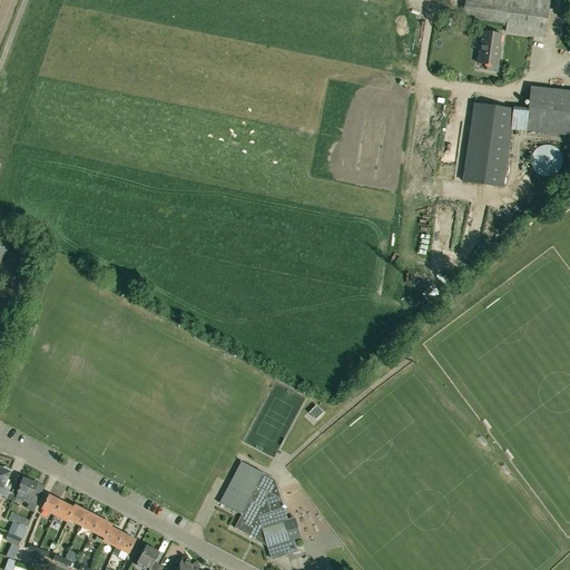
[(549,0),(463,0),(461,18),(507,25),(505,31),(543,38),(544,30),(549,0)]
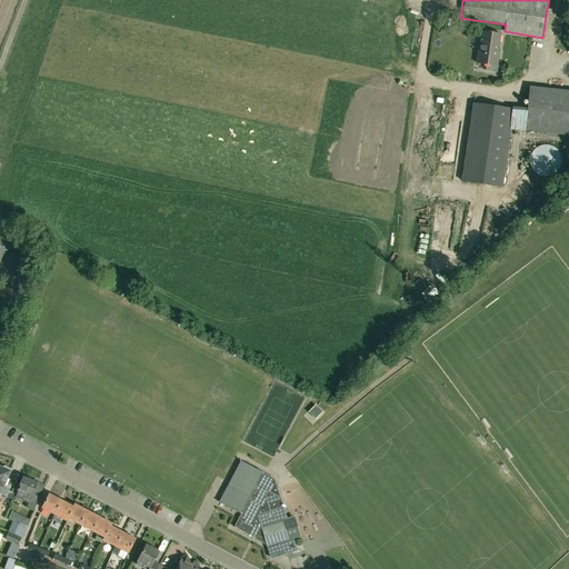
[(478,63),(497,66),(499,51),(498,50),(500,35),(482,32),(478,63)]
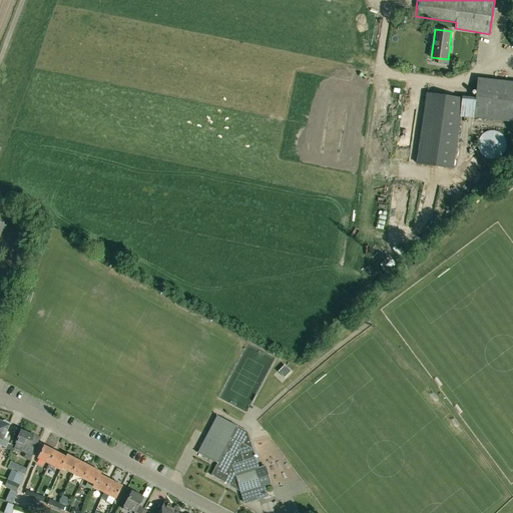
[(473,118),(512,122),(512,81),(477,78),(473,118)]
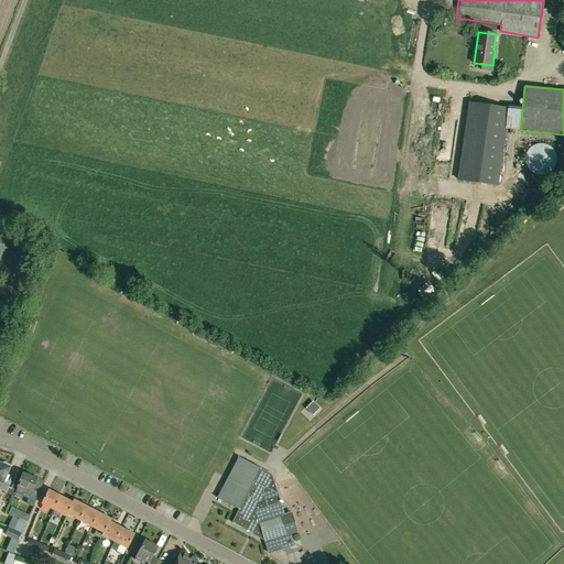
[(510,111),(474,106),(462,183),(498,188),(510,111)]
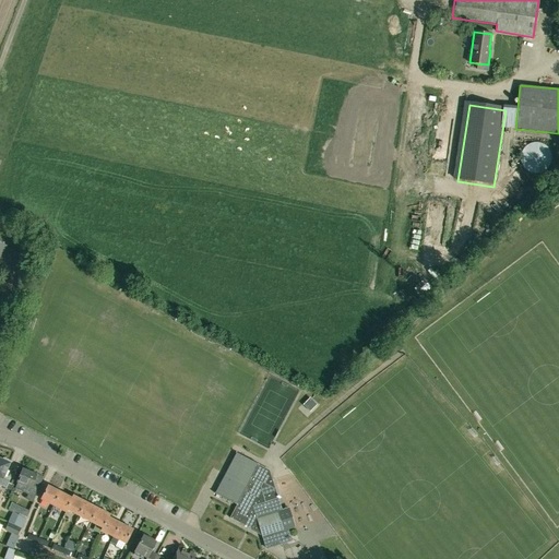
[(523,150),(523,151),(522,151),(522,152),(522,153),(521,153),(521,154),(521,155),(521,156),(521,157),(521,158),(521,159),(521,161),(521,162),(521,163),(521,164),(522,164),(522,165),(523,166),(523,167),(524,167),(524,168),(525,169),(526,170),(527,170),(527,171),(528,171),(530,171),(530,173),(531,173),(532,173),(533,174),(534,174),(535,174),(536,174),(537,174),(538,174),(539,173),(540,173),(542,173),(543,173),(543,171),(544,171),(545,170),(546,170),(546,169),(547,169),(547,168),(548,167),(549,166),(549,165),(550,164),(550,163),(550,162),(550,161),(551,161),(551,159),(551,158),(551,157),(551,156),(551,155),(550,155),(550,154),(550,153),(550,152),(549,152),(549,151),(549,150),(548,150),(548,149),(547,147),(546,146),(545,146),(545,145),(544,145),(543,144),(542,144),(540,144),(540,143),(539,143),(538,143),(537,143),(536,143),(535,143),(534,143),(533,143),(532,143),(531,144),(530,144),(528,144),(528,145),(527,145),(526,146),(525,146),(525,147),(524,147),(524,149),(523,150)]
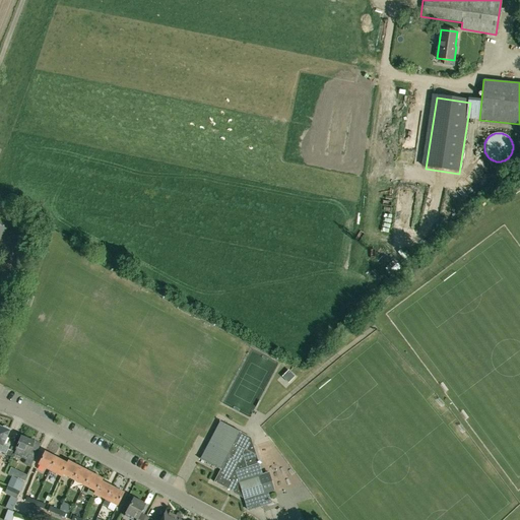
[(294,376),(287,371),(282,377),(288,382),(294,376)]
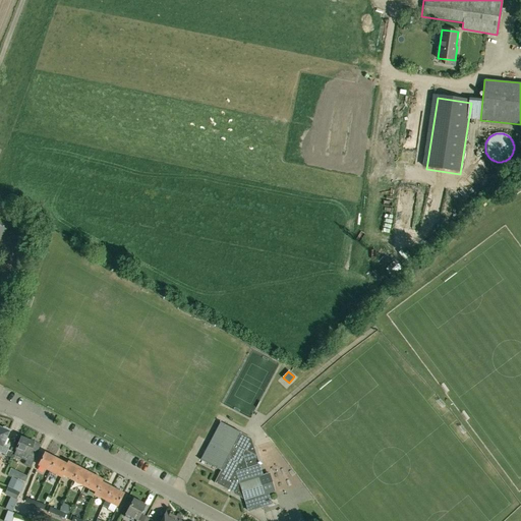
[(219,422),(220,422),(200,459),(199,459),(199,460),(221,470),(214,482),(233,493),(244,499),(248,511),(271,504),(269,497),(265,498),(257,473),(261,472),(255,454),(250,439),(241,433),(241,432),(220,421),(219,422)]
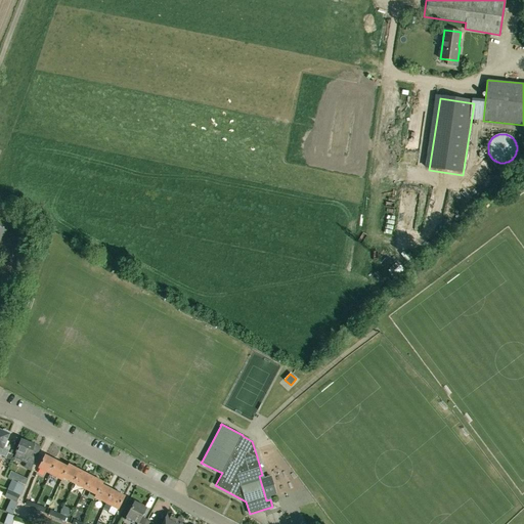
[(3,447),(9,434),(0,430),(0,454),(10,460),(12,454),(8,452),(9,449),(3,447)]
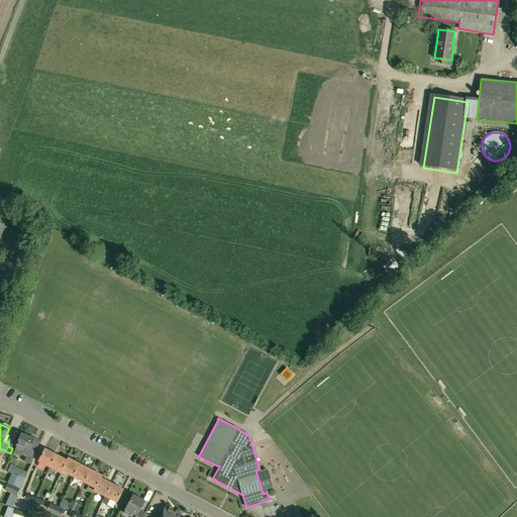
[(30,447),(33,438),(21,433),(15,446),(16,446),(13,452),(25,457),(24,460),(30,463),(35,450),(30,447)]
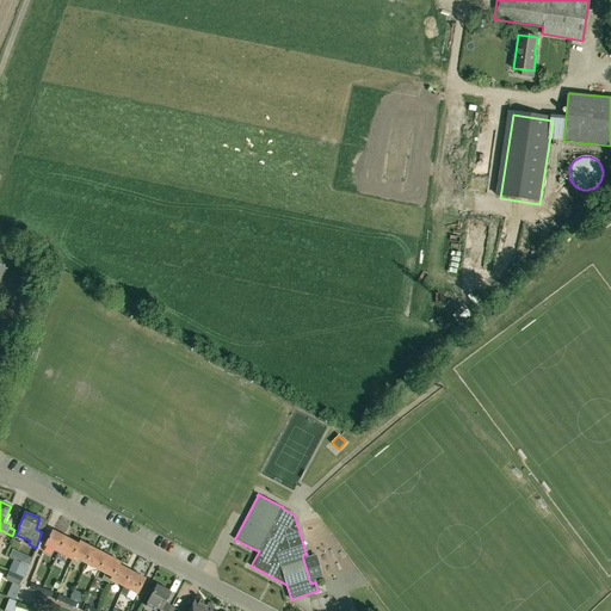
[(44,545),(57,553),(61,547),(66,537),(53,530),(44,545)]
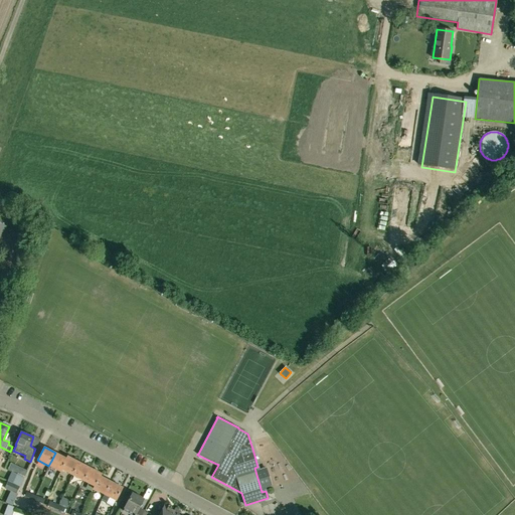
[(51,461),(48,466),(60,471),(61,469),(66,459),(55,453),(51,461)]
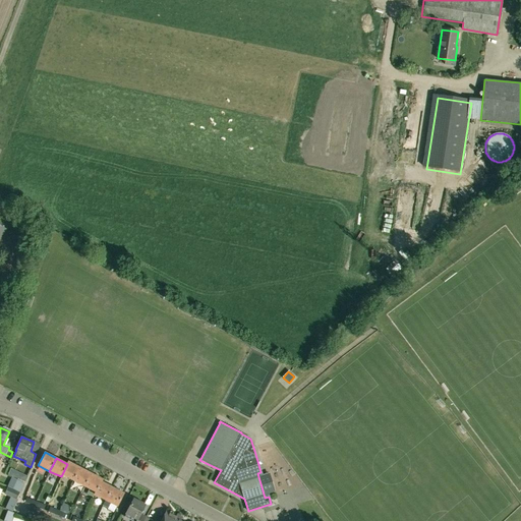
[(73,480),(79,467),(68,462),(67,464),(62,474),(73,480)]
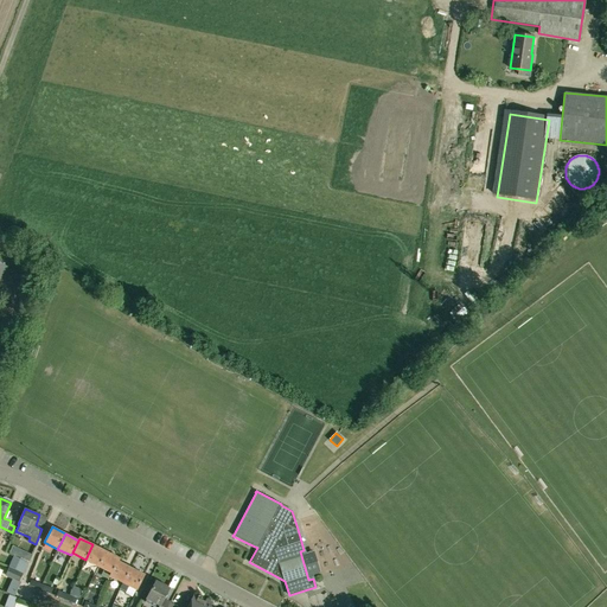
[(98,567),(106,551),(93,544),(85,560),(98,567)]
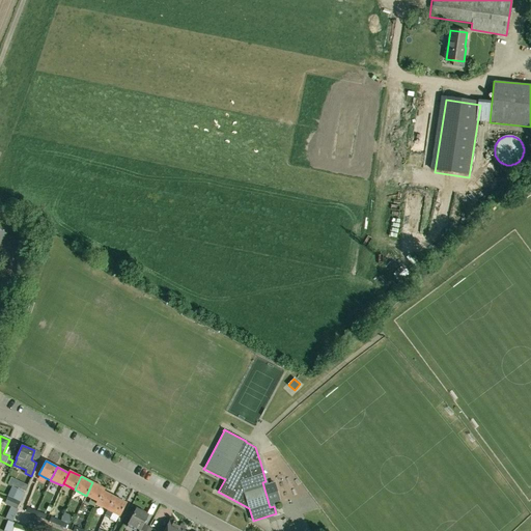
[(25,491),(27,484),(18,480),(16,486),(25,491)]
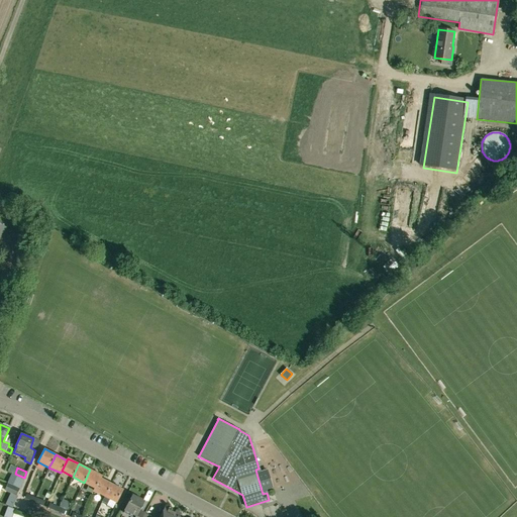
[(102,476),(90,470),(84,483),(95,488),(100,478),(102,476)]
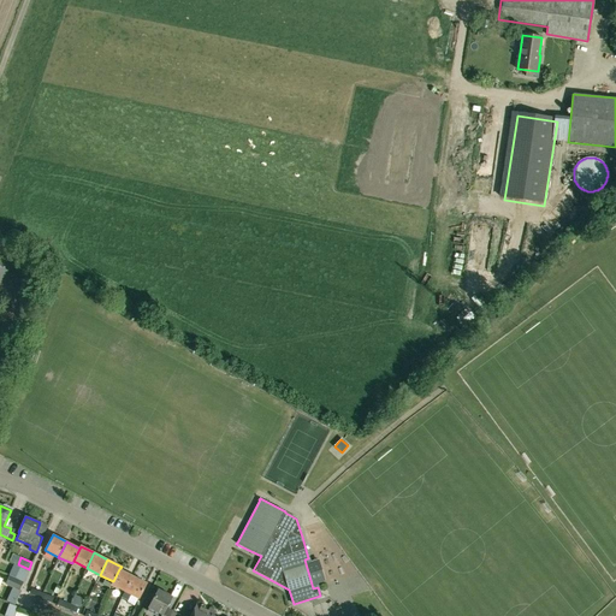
[(130,582),(132,576),(119,569),(113,581),(111,585),(124,591),(130,582)]
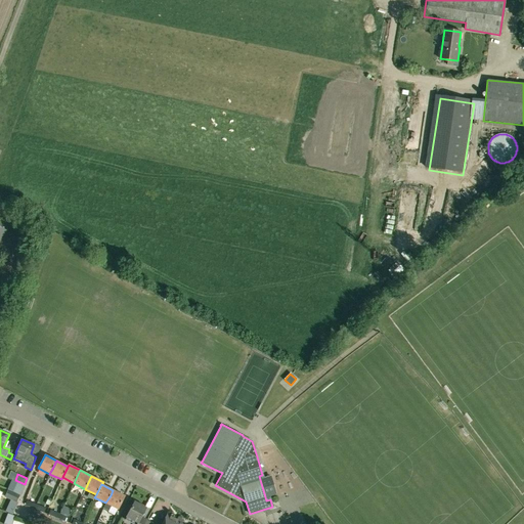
[(124,496),(113,490),(111,495),(105,503),(104,506),(103,508),(108,511),(111,508),(112,506),(118,509),(124,496)]
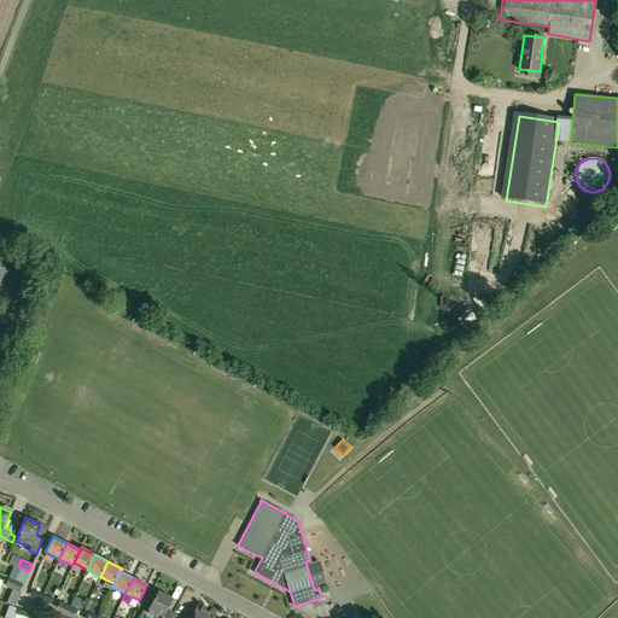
[(19,593),(22,586),(7,579),(5,587),(19,593)]
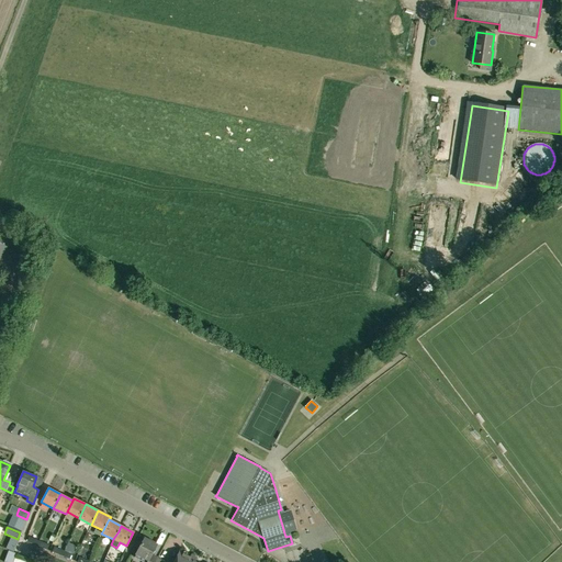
[(26,542),(36,546),(38,541),(29,537),(26,542)]
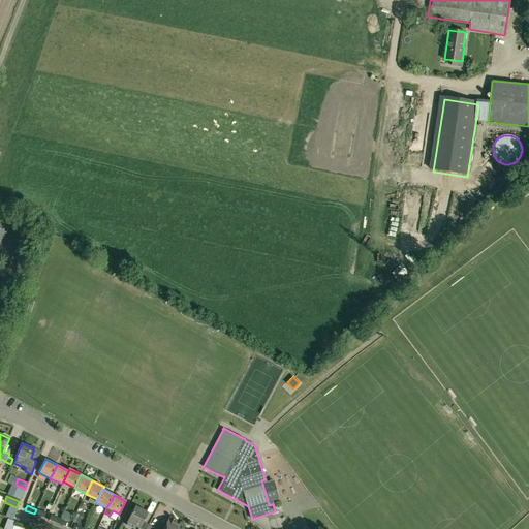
[(126,524),(134,528),(146,528),(148,525),(143,522),(147,512),(135,506),(126,524)]
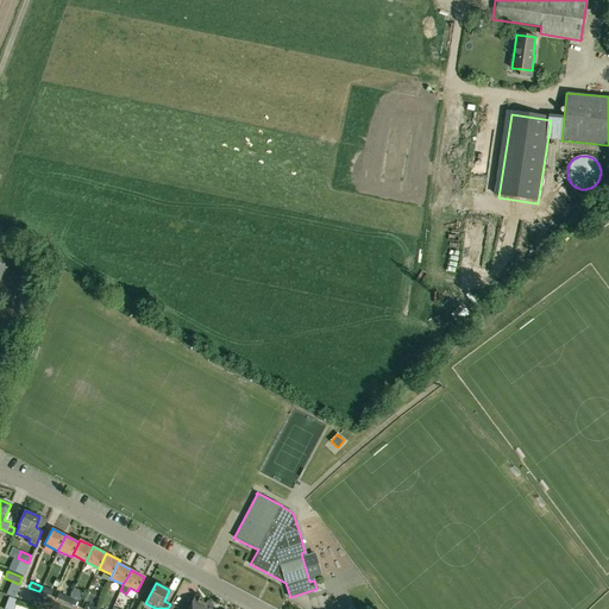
[(42,586),(39,591),(51,596),(54,590),(42,586)]
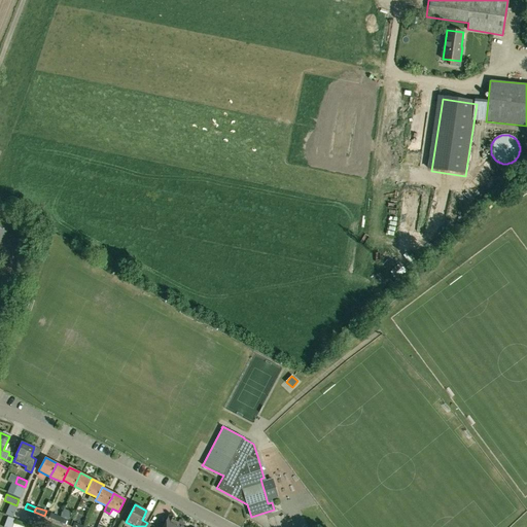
[(48,518),(58,522),(60,517),(50,513),(48,518)]
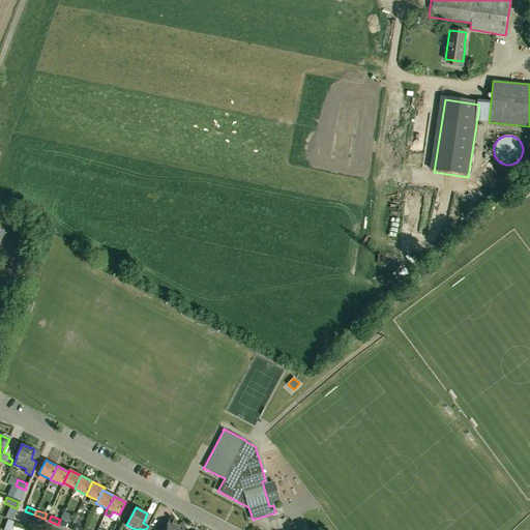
[(13,529),(18,520),(10,518),(6,527),(13,529)]
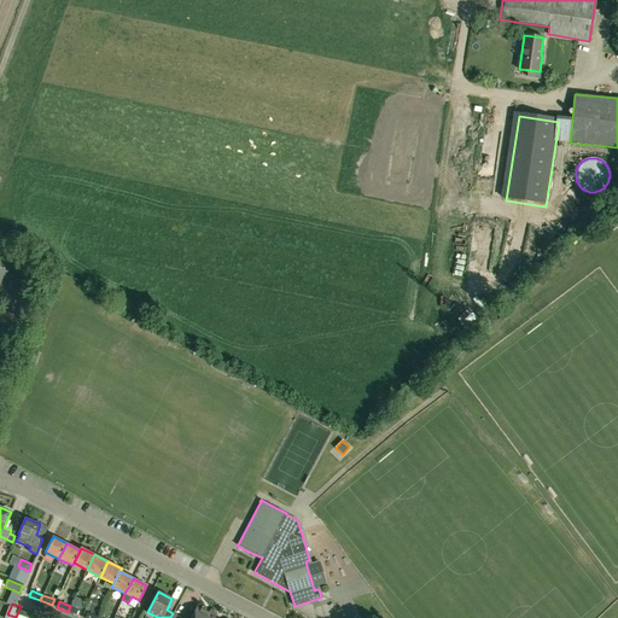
[(70,606),(68,612),(80,617),(82,611),(77,608),(71,606),(70,606)]
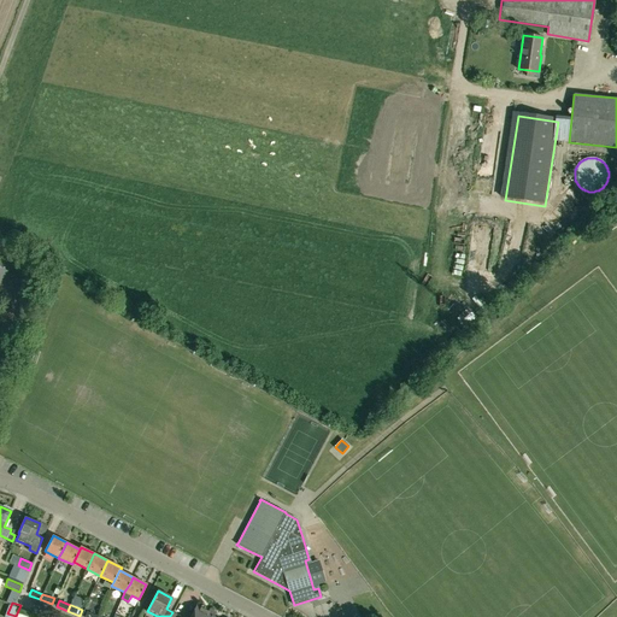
[(206,616),(209,612),(198,606),(192,616),(191,616),(182,616),(181,616),(206,616)]
